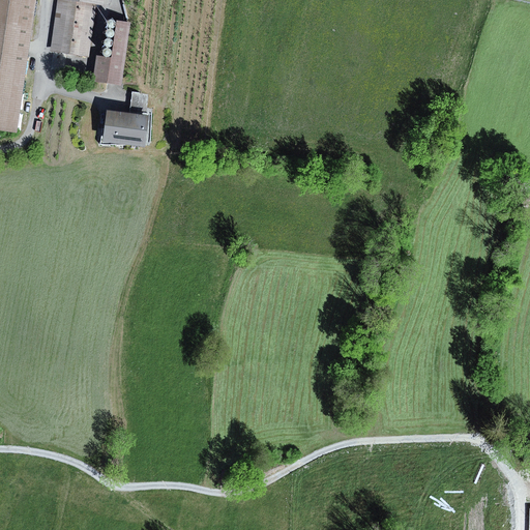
[(36,0),(0,0),(0,129),(18,133),(36,0)]
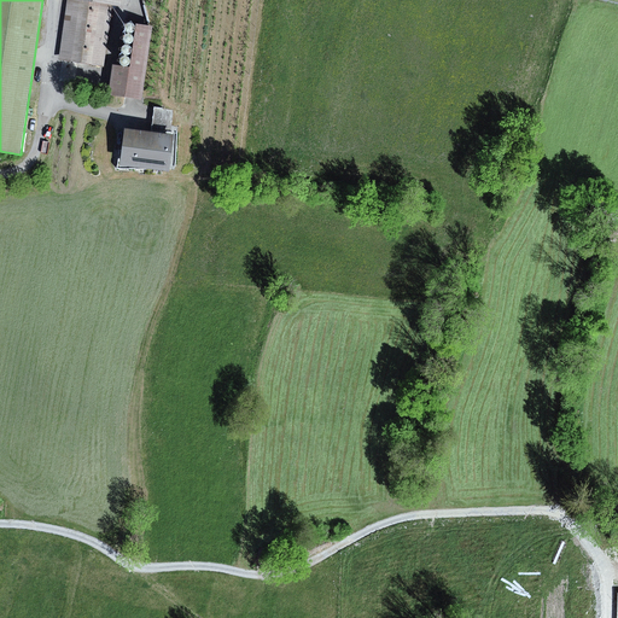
[(123,0),(66,0),(58,60),(104,66),(114,6),(122,7),(123,0)]
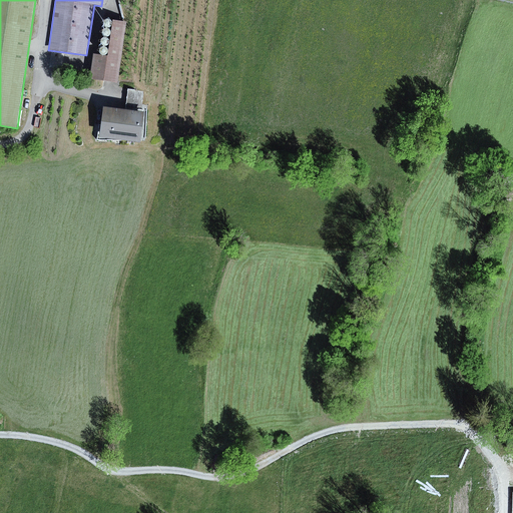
[(106,27),(107,28),(109,28),(110,28),(111,27),(112,26),(113,24),(113,23),(112,22),(112,20),(110,20),(109,19),(108,19),(106,20),(105,20),(104,22),(104,23),(104,25),(105,26),(106,27)]
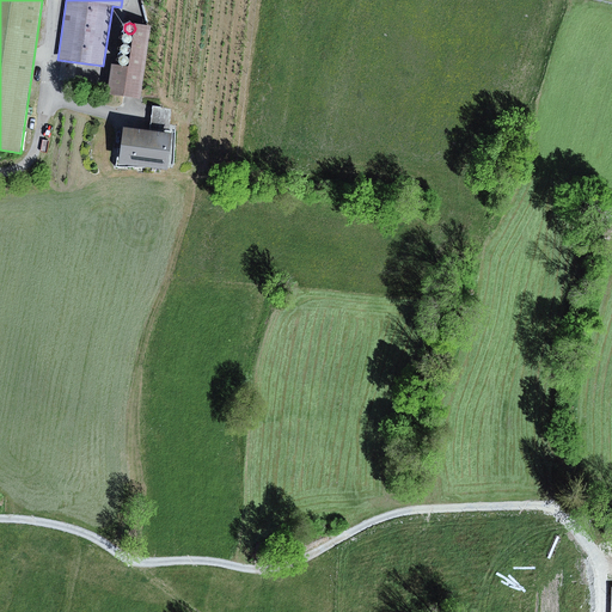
[(130,68),(111,66),(108,92),(141,97),(151,26),(136,25),(130,68)]
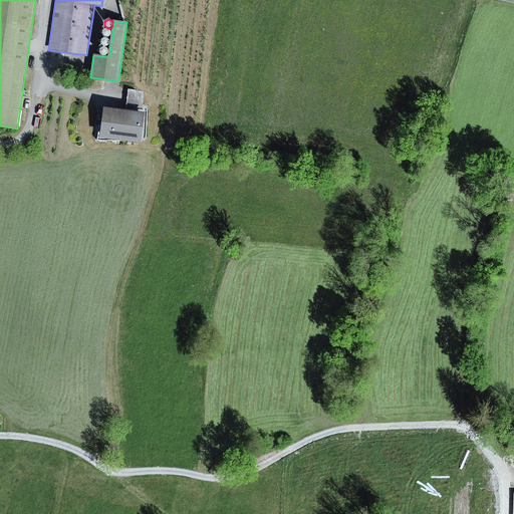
[(104,37),(106,37),(107,37),(109,37),(110,36),(111,35),(111,34),(111,32),(111,31),(110,30),(109,29),(108,29),(106,29),(105,29),(104,30),(103,31),(103,33),(103,34),(103,35),(104,37)]
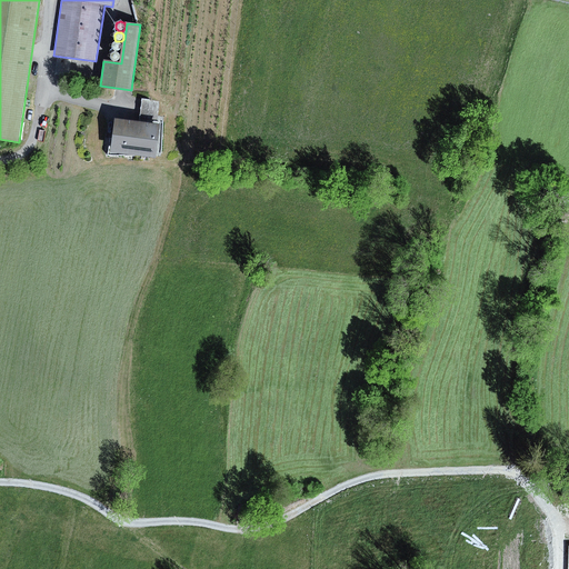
[(115,51),(117,52),(118,52),(119,51),(121,50),(122,49),(122,48),(122,47),(122,45),(121,43),(120,42),(118,42),(117,42),(116,42),(115,43),(113,45),(112,47),(112,48),(113,50),(115,51)]
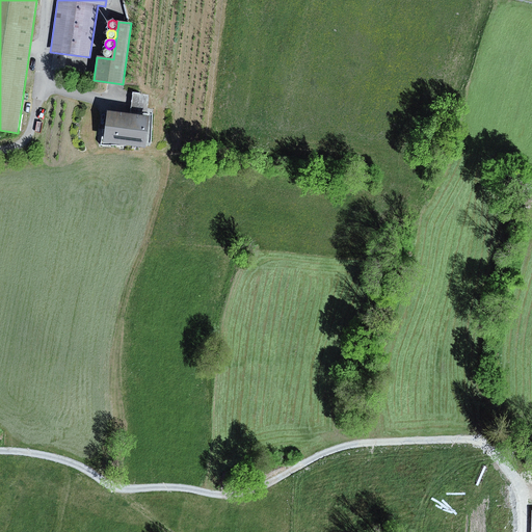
[(106,57),(107,58),(109,58),(110,57),(111,57),(112,55),(113,54),(113,53),(112,51),(112,50),(110,49),(109,49),(108,49),(106,49),(105,50),(104,51),(104,53),(104,54),(105,56),(106,57)]
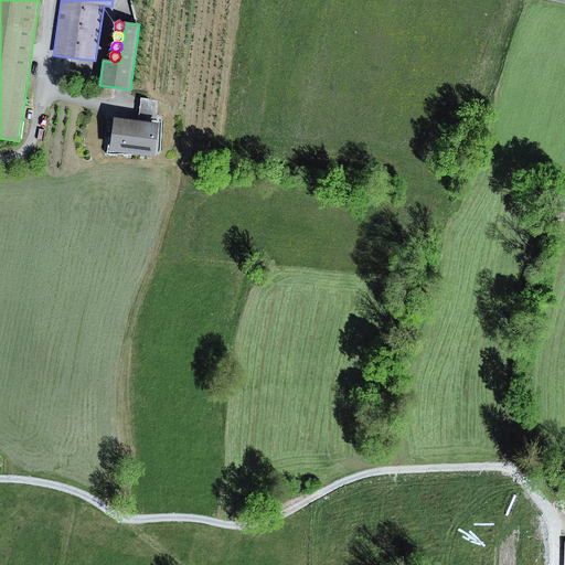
[(159,100),(141,97),(139,118),(156,120),(159,100)]
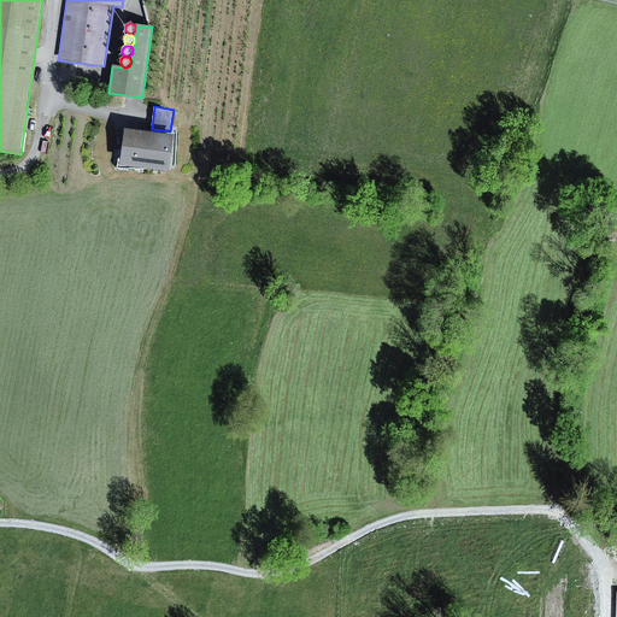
[(174,135),(125,129),(121,165),(170,172),(174,135)]
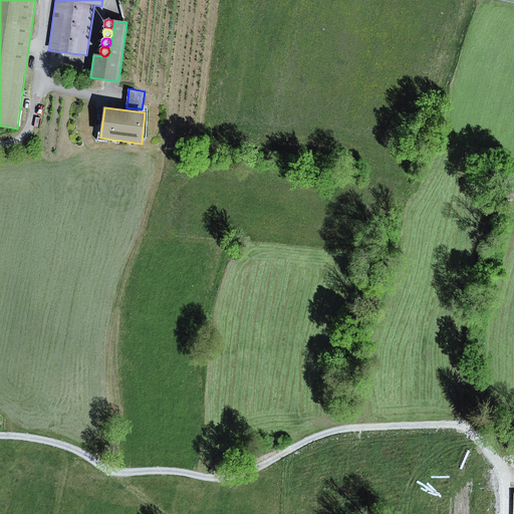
All buildings are outlined.
